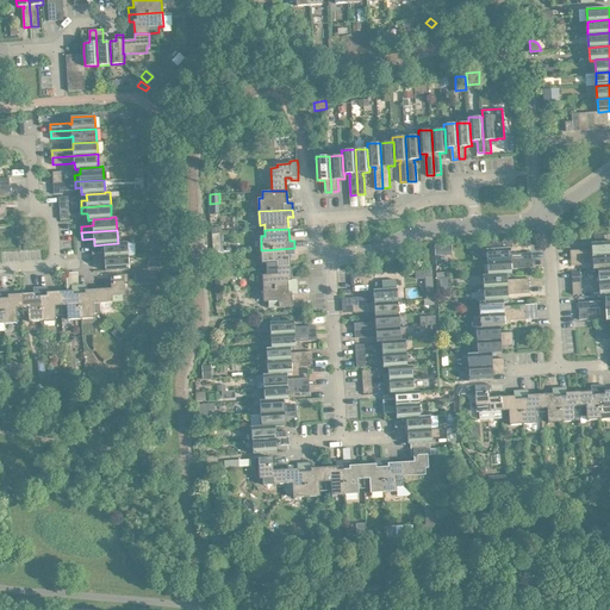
[(223,232),(213,232),(215,251),(224,251),(223,232)]
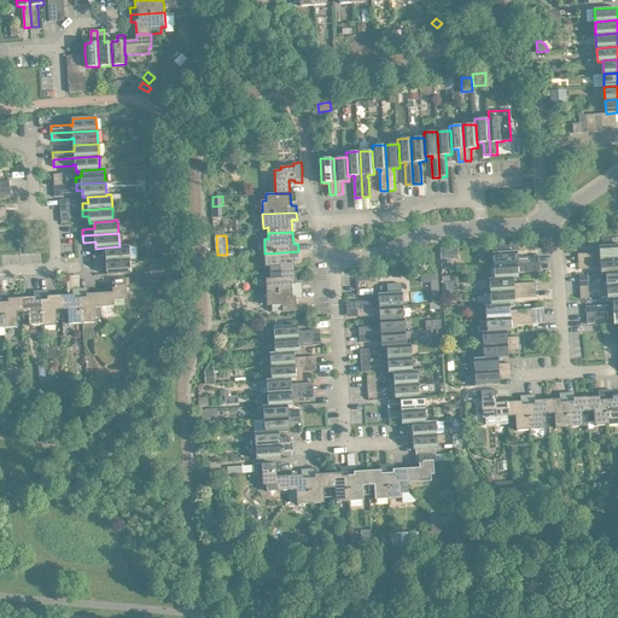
[(578,261),(617,258),(617,244),(600,246),(600,254),(598,254),(598,252),(578,254),(578,261)]
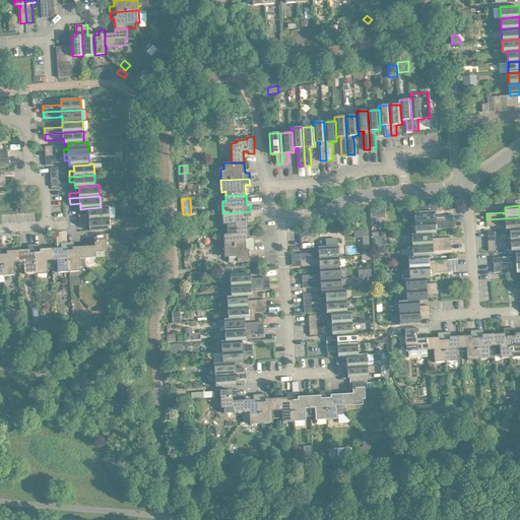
[(79,214),(79,219),(110,217),(109,206),(101,207),(88,208),(89,213),(79,214)]
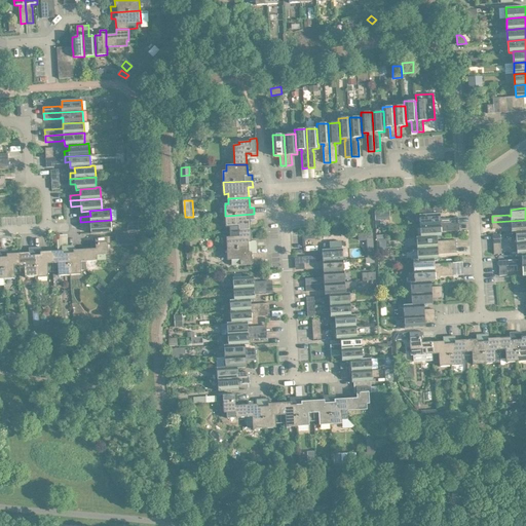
[(389,211),(375,212),(376,220),(390,219),(389,211)]
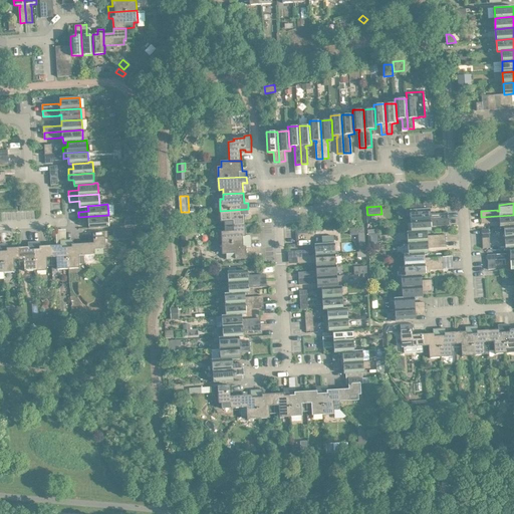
[(225,222),(225,227),(245,226),(244,215),(249,215),(248,209),(220,211),(221,222),(225,222)]
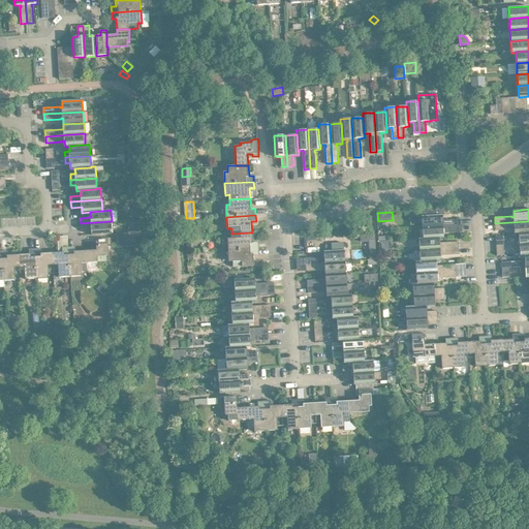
[(422,216),(423,227),(462,225),(462,219),(445,220),(445,221),(443,221),(442,215),(437,215),(422,216)]
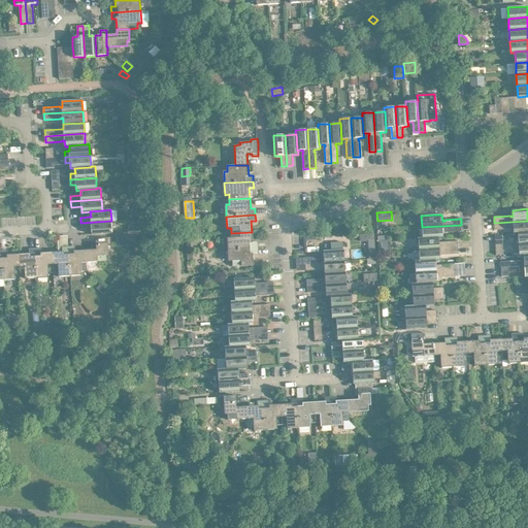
[(111,221),(80,223),(80,229),(92,228),(92,234),(112,233),(111,221)]
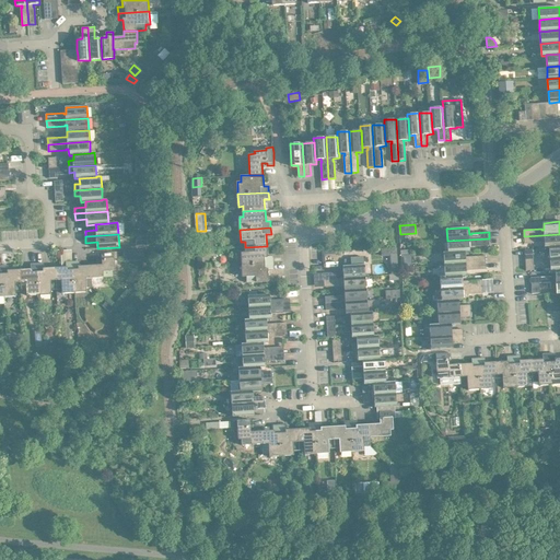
[(559,245),(559,234),(524,236),(525,244),(543,242),(545,241),(545,247),(549,247),(549,246),(559,245)]
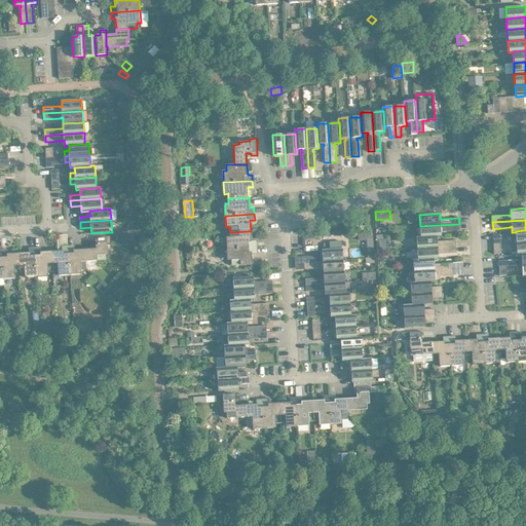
[(420,226),(421,236),(421,237),(437,236),(437,237),(442,236),(441,230),(443,230),(443,231),(459,230),(459,224),(420,226)]
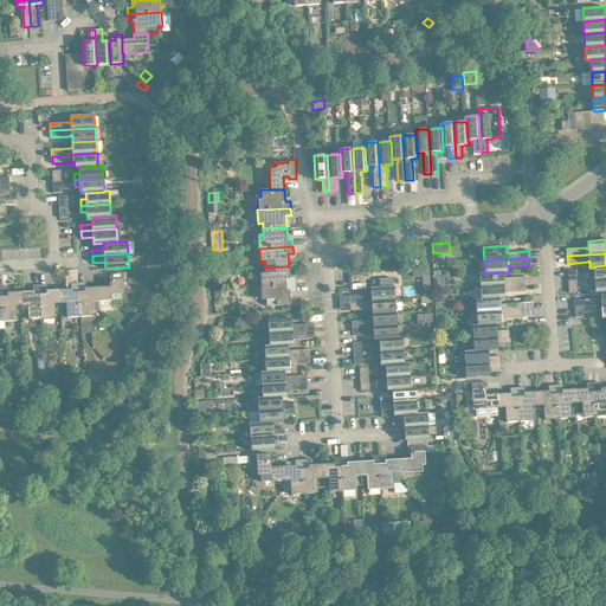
[(590,281),(605,278),(605,265),(594,266),(594,268),(594,274),(590,274),(590,281)]
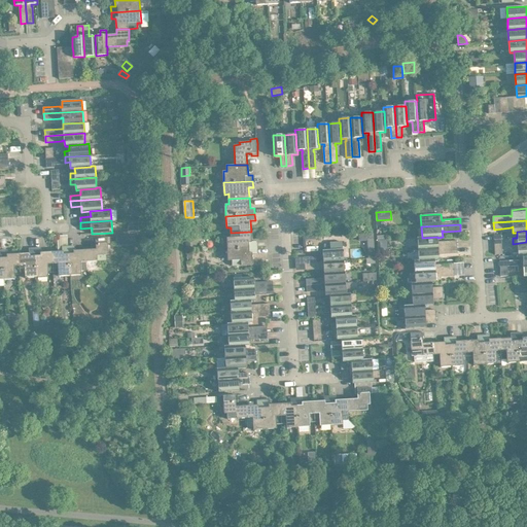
[(227,238),(227,249),(257,247),(256,241),(252,242),(251,232),(231,233),(231,238),(227,238)]
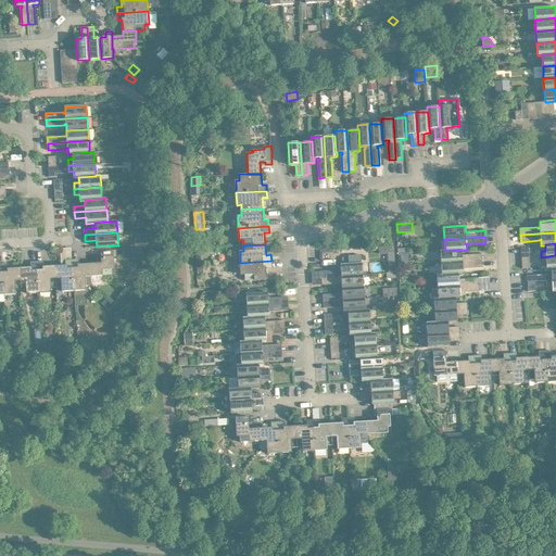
[(209,264),(207,248),(197,249),(198,265),(209,264)]
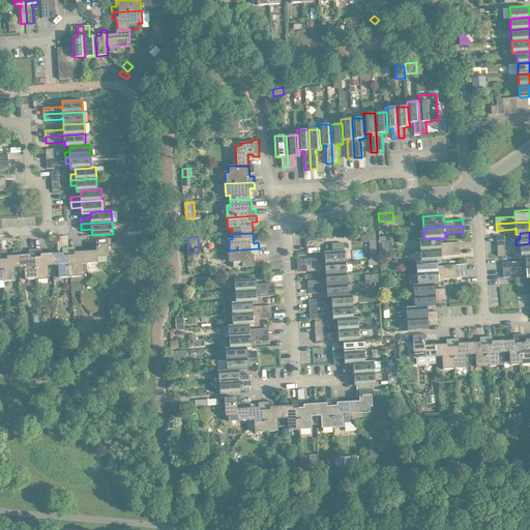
[(96,251),(86,252),(87,263),(88,269),(98,268),(97,262),(107,262),(107,257),(110,256),(109,244),(112,244),(111,238),(93,239),(94,246),(96,246),(96,251)]
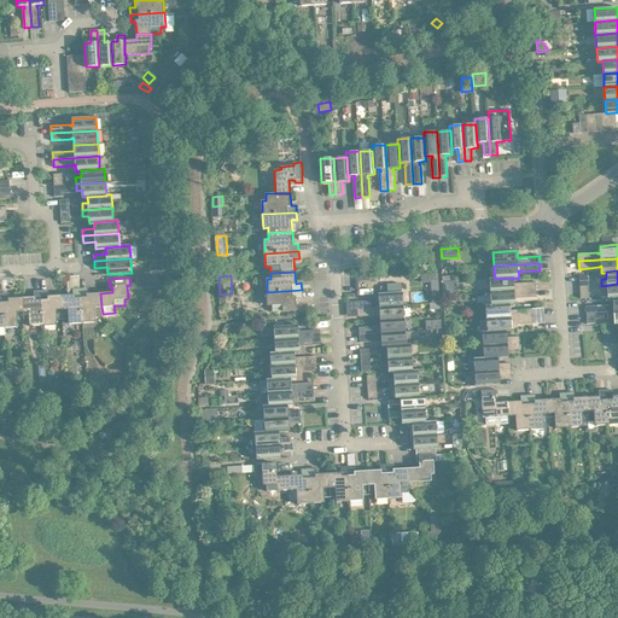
[(490,279),(490,292),(536,290),(536,281),(517,283),(517,284),(514,284),(513,279),(513,278),(495,279),(495,278),(490,279)]
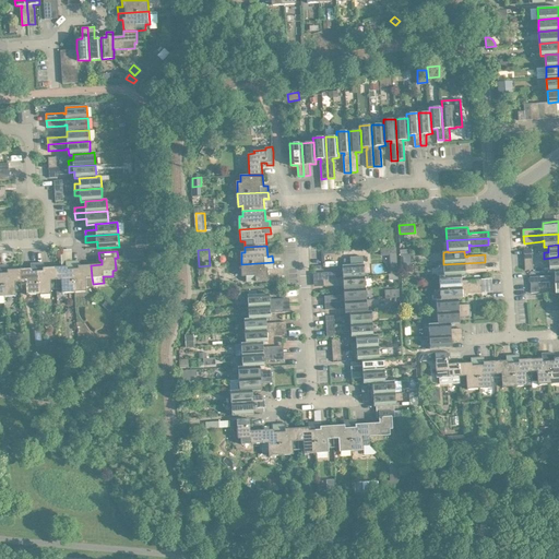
[(408,254),(401,256),(401,268),(412,266),(411,254),(408,254)]
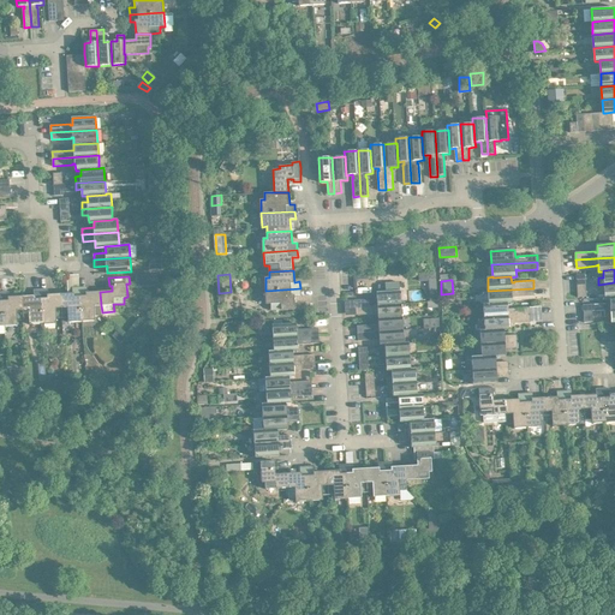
[(356,300),(356,308),(401,304),(401,291),(400,291),(399,282),(386,282),(386,292),(377,292),(377,299),(375,300),(375,299),(356,300)]
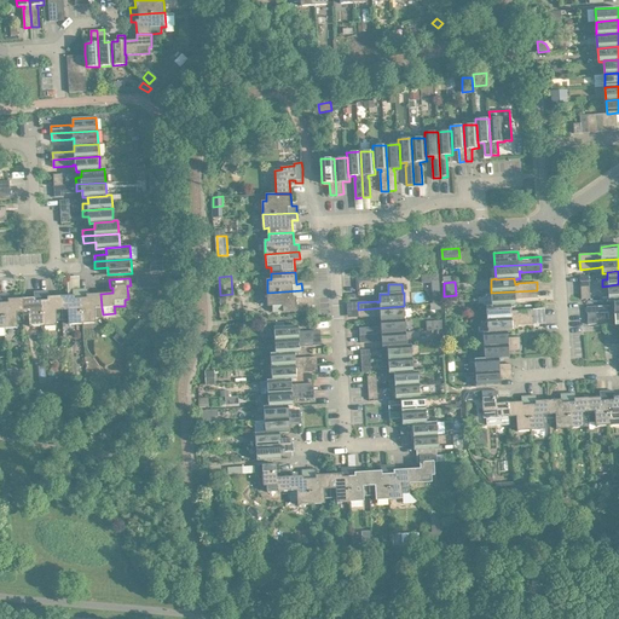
[(618,298),(618,284),(602,287),(602,293),(608,293),(608,300),(614,299),(618,298)]
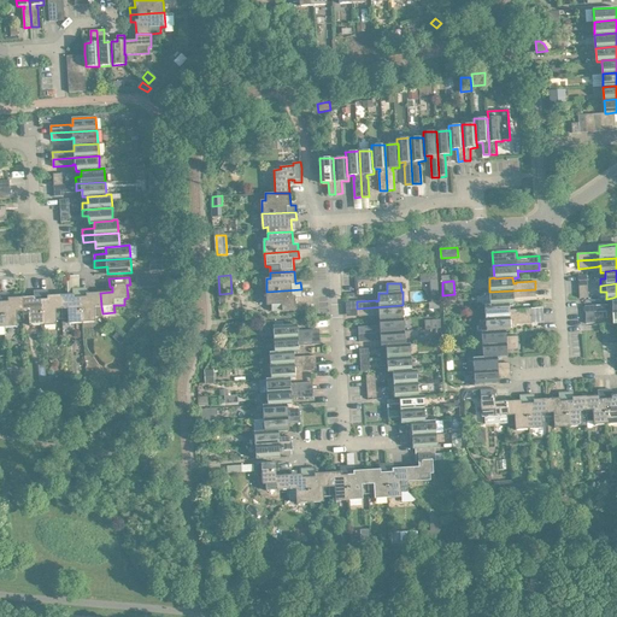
[(74,294),(62,294),(63,318),(69,318),(69,323),(82,322),(81,288),(74,288),(74,294)]
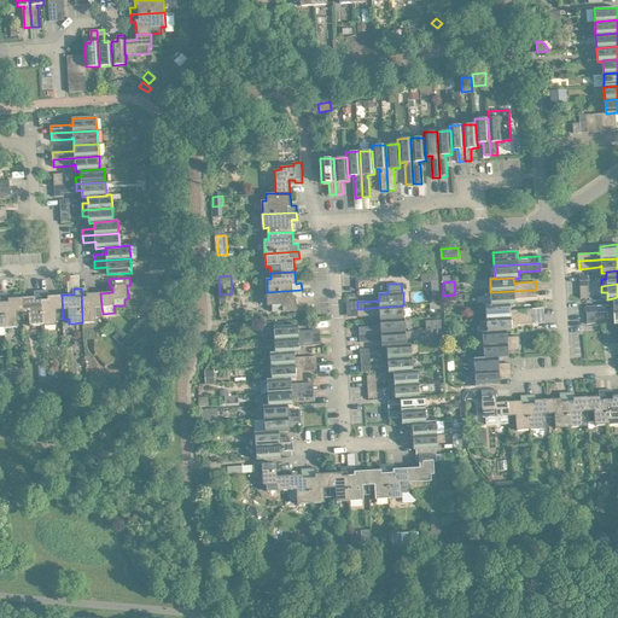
[(88,289),(81,289),(82,322),(97,321),(95,318),(103,316),(103,314),(101,307),(100,293),(88,293),(88,289)]
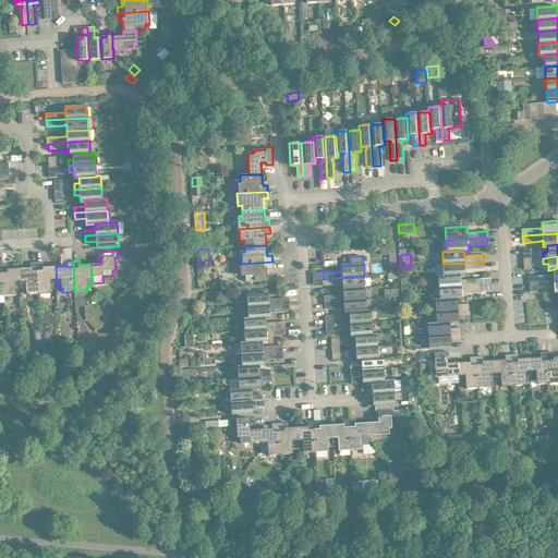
[(273,262),(241,264),(242,276),(246,276),(246,281),(268,280),(267,269),(273,268),(273,262)]
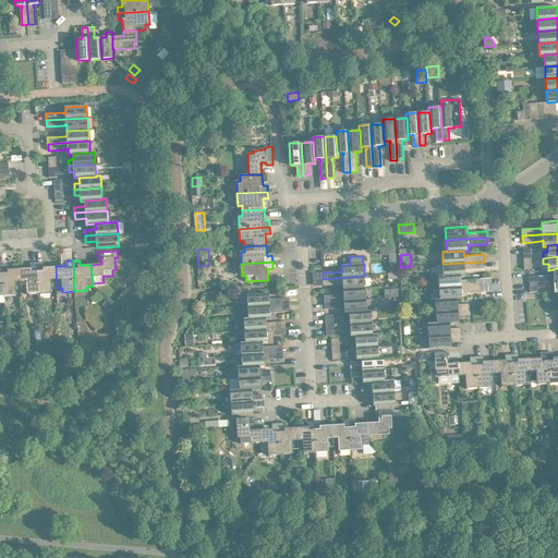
[(443,264),(444,276),(461,275),(465,275),(464,268),(466,268),(466,269),(485,268),(484,262),(443,264)]
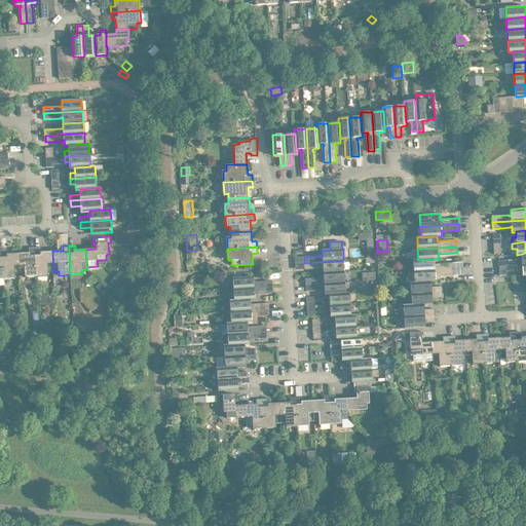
[(30,253),(19,253),(21,273),(26,273),(26,277),(37,276),(35,248),(29,248),(30,253)]
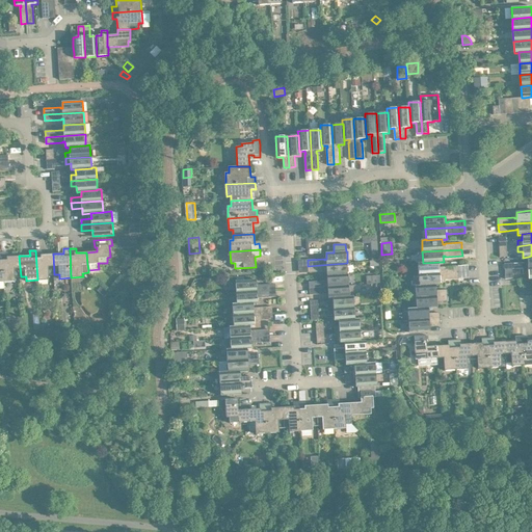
[(42,250),(35,250),(37,280),(49,278),(49,275),(54,274),(53,254),(42,255),(42,250)]
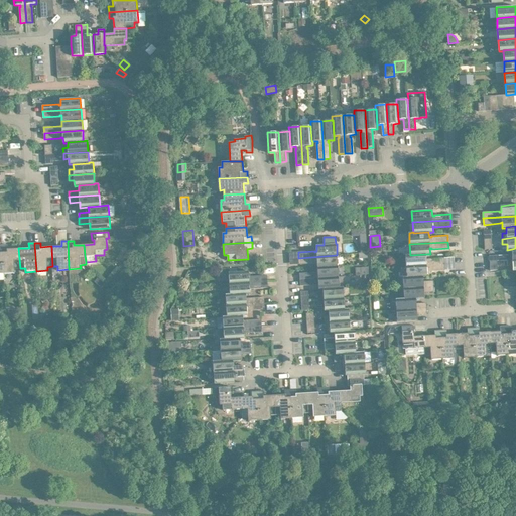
[(8,245),(2,245),(4,273),(15,272),(15,269),(20,268),(18,248),(8,249),(8,245)]
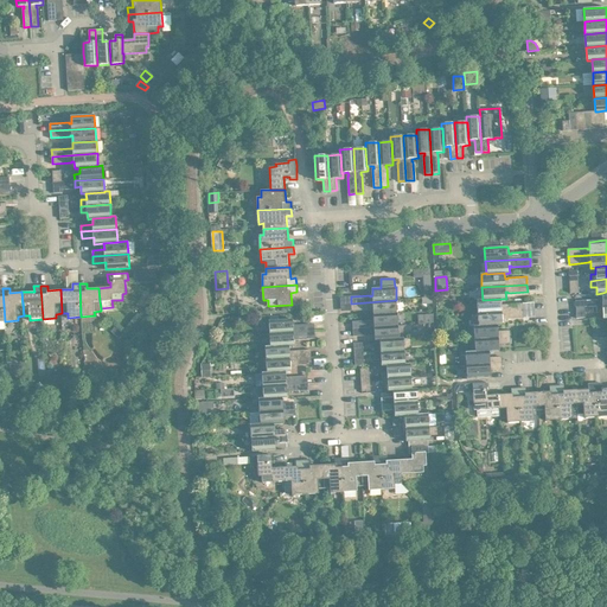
[(596,306),(606,305),(606,292),(602,293),(602,299),(576,301),(576,313),(586,312),(586,307),(596,306)]
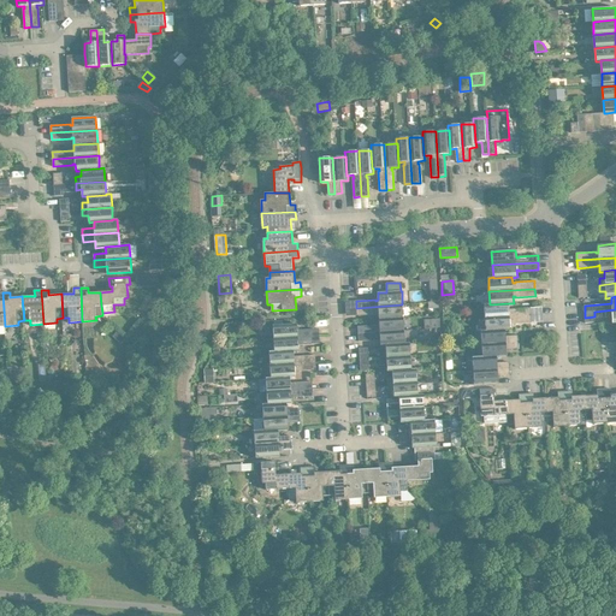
[(485,304),(485,318),(531,314),(531,307),(511,308),(511,309),(509,309),(509,303),(490,304),(485,304)]
